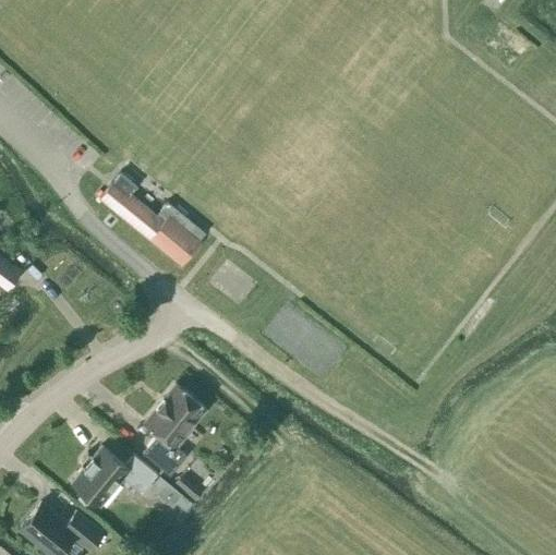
[(100,200),(150,240),(182,266),(202,243),(162,212),(157,218),(131,196),(139,188),(122,175),(100,200)]
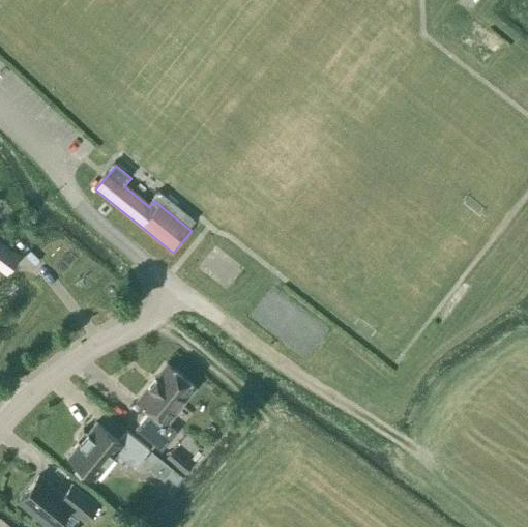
[(0,270),(8,277),(22,261),(0,243),(0,270)]
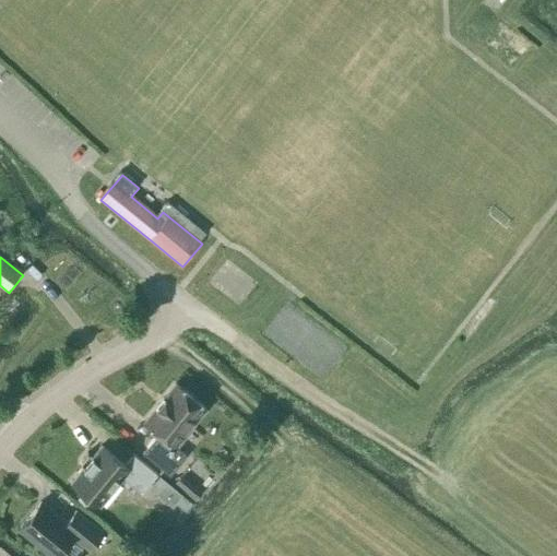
[(206,411),(178,388),(146,425),(161,436),(144,456),(172,478),(188,459),(177,449),(192,430),(191,429),(206,411)]
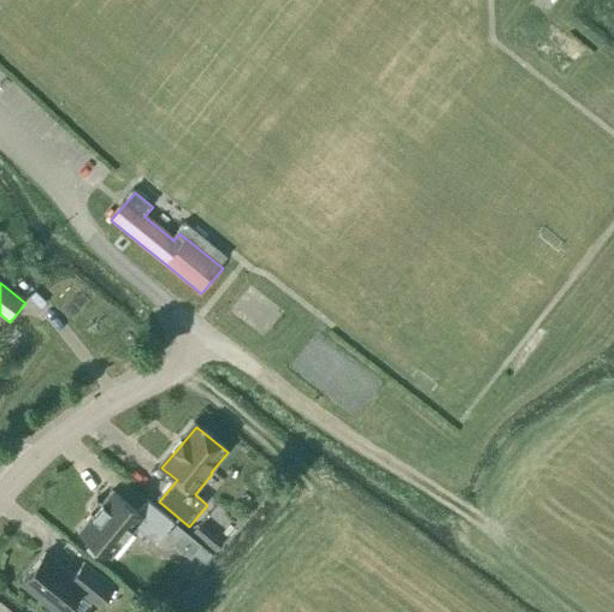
[(92,517),(93,518),(81,534),(112,559),(136,529),(158,546),(175,524),(149,504),(139,516),(113,494),(104,506),(98,501),(92,510),(90,511),(90,512),(90,514),(90,515),(90,516),(92,517)]
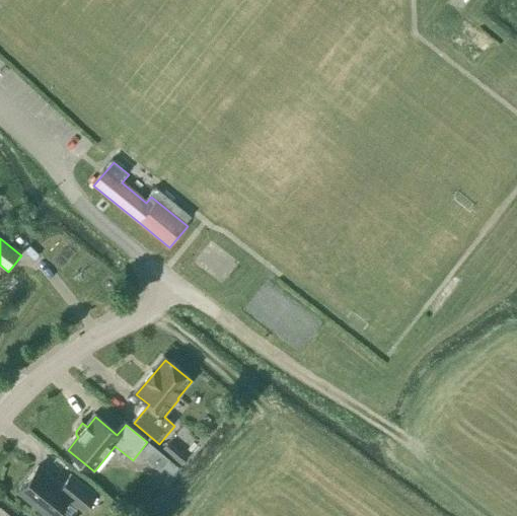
[(149,444),(140,456),(161,472),(164,469),(170,461),(163,455),(155,449),(149,444)]
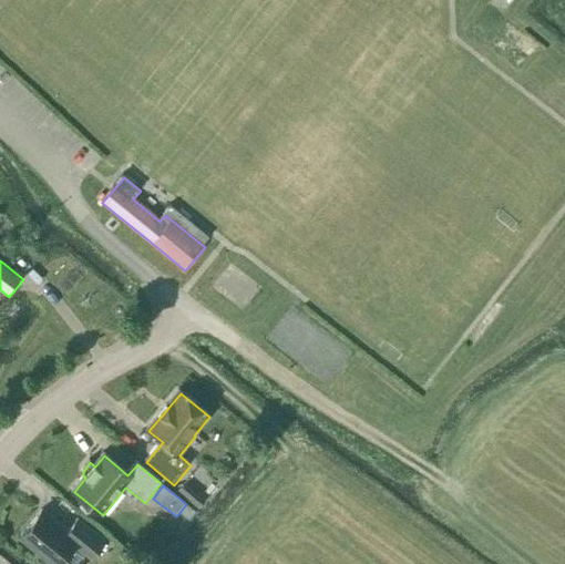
[(185,485),(178,494),(186,501),(194,492),(192,491),(189,490),(185,485)]
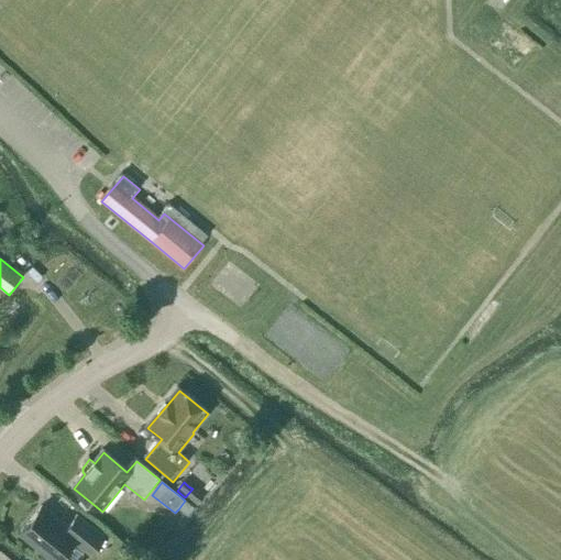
[(43,509),(22,535),(47,556),(44,559),(67,559),(63,556),(74,541),(79,546),(86,551),(91,557),(105,540),(78,518),(68,530),(53,517),(43,509)]
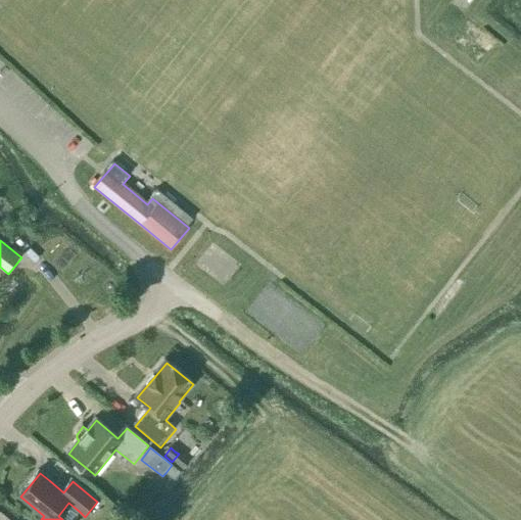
All buildings are outlined.
